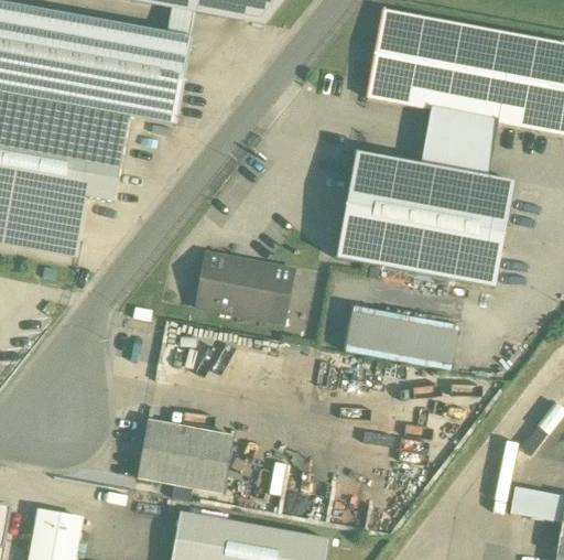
[(142,0),(198,10),(199,0),(142,0)]
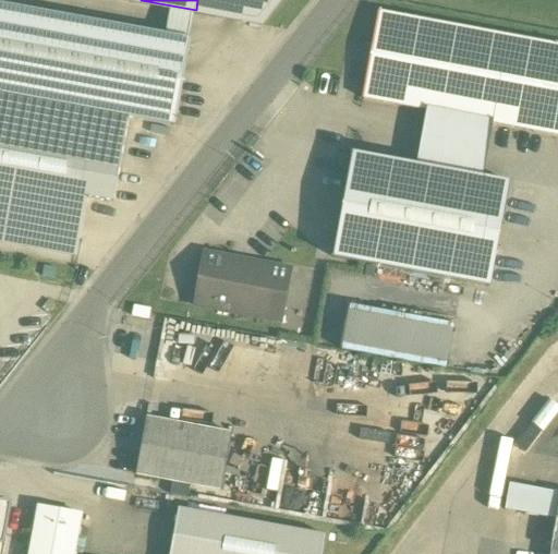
[(197,0),(196,10),(263,24),(280,0),(197,0)]
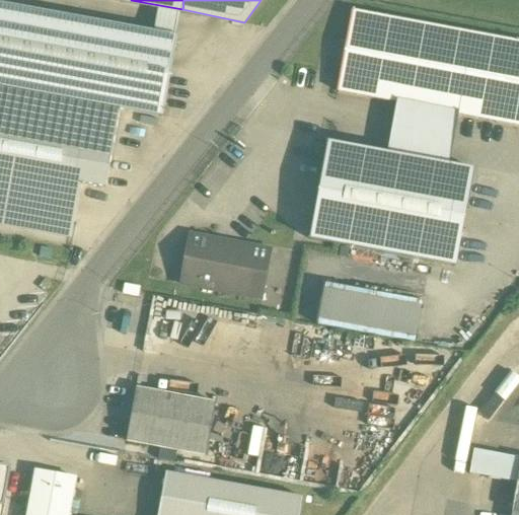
[(0,3),(0,225),(68,237),(80,182),(104,187),(118,107),(162,114),(174,35),(0,3)]
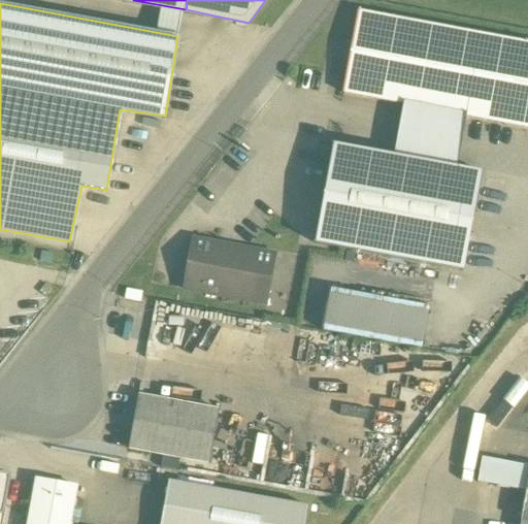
[(523,38),(358,7),(353,37),(342,90),(507,121),(523,38)]
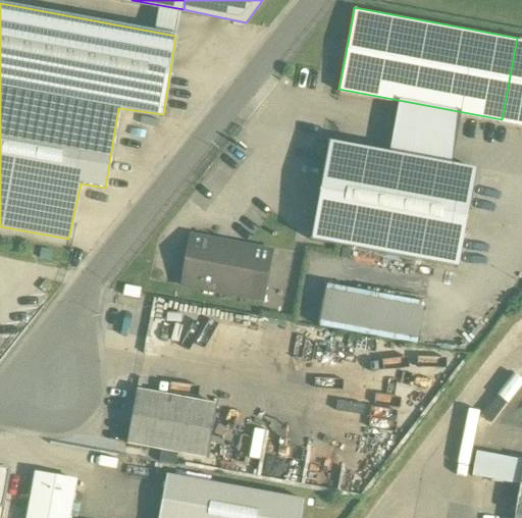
[(180,33),(183,10),(159,8),(157,32),(180,33)]
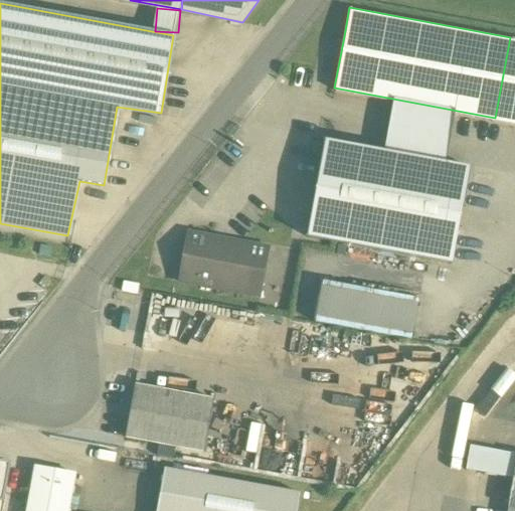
[(514,37),(510,37),(495,118),(514,121),(514,37)]
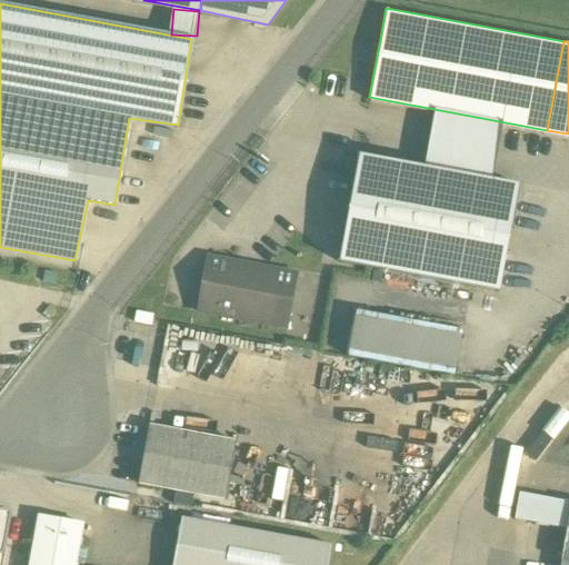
[(520,184),(359,154),(339,259),(368,264),(500,289),(520,184)]
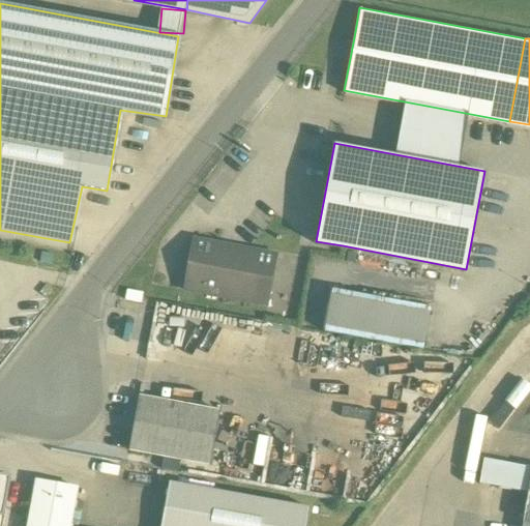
[(277,252),(195,236),(185,287),(268,302),(277,252)]
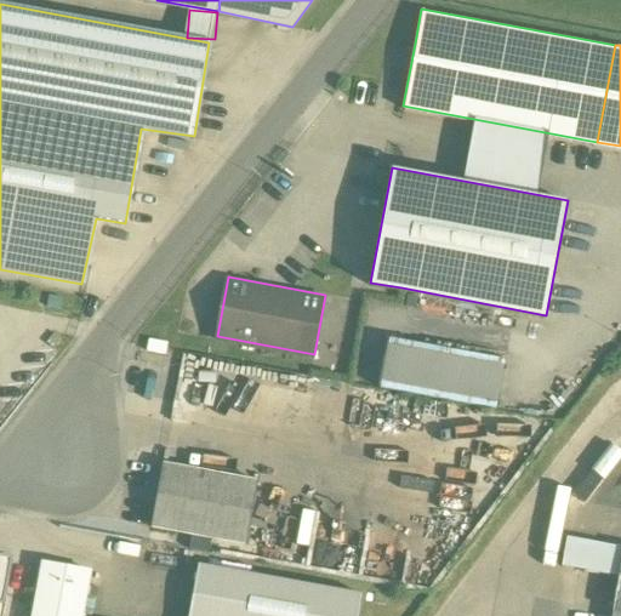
[(383,388),(501,404),(508,357),(391,341),(383,388)]
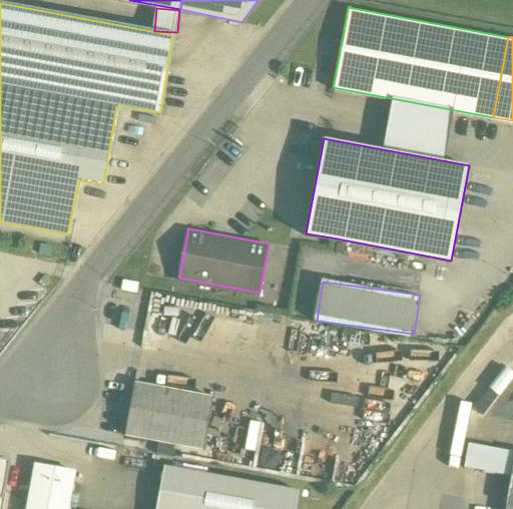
[(212,396),(134,382),(124,433),(203,448),(212,396)]
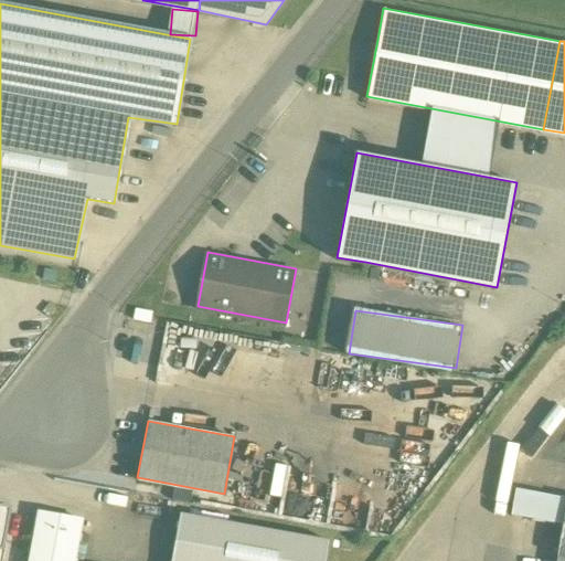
[(539,495),(515,490),(512,511),(564,521),(564,512),(564,496),(540,491),(539,495)]
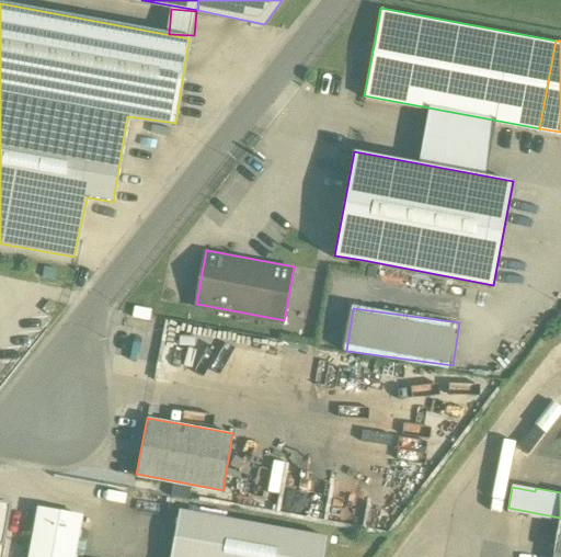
[(0,556),(2,556),(13,498),(0,495),(0,556)]
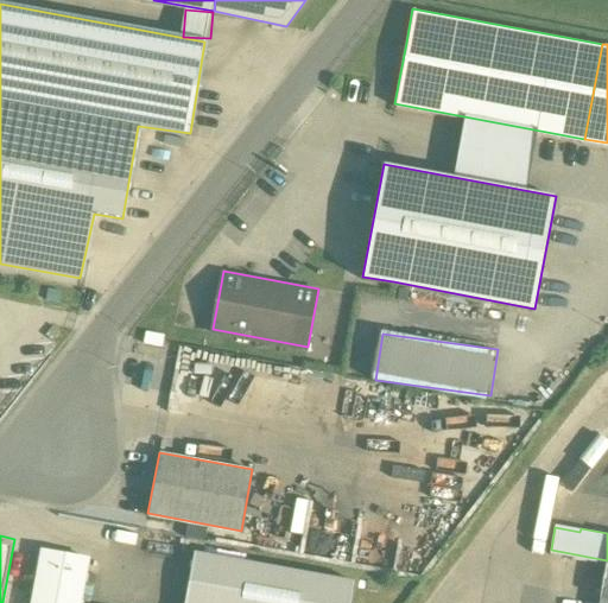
[(81,602),(89,557),(42,547),(31,602),(81,602)]
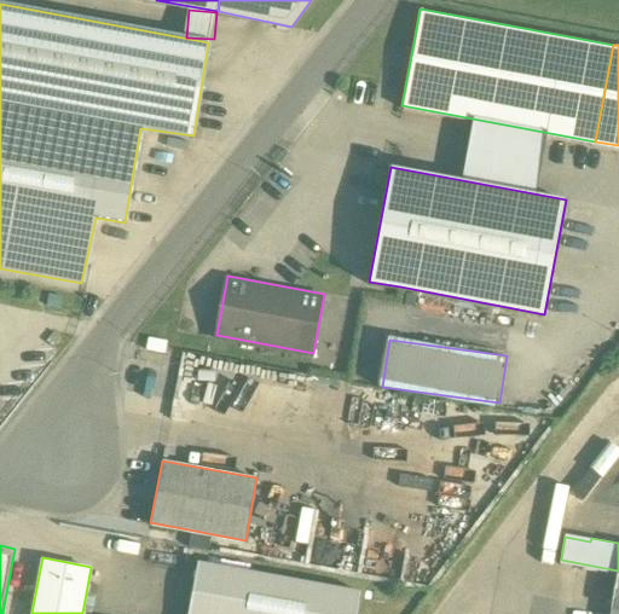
[(356,613),(359,592),(196,561),(187,613),(356,613)]
